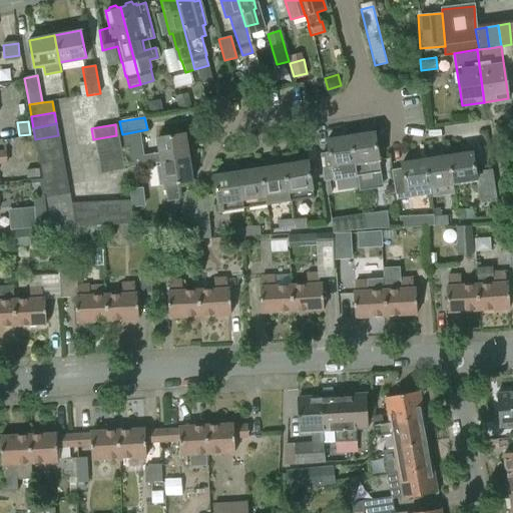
[(151,163),(159,162),(187,158),(183,132),(155,136),(157,153),(150,154),(151,163)]
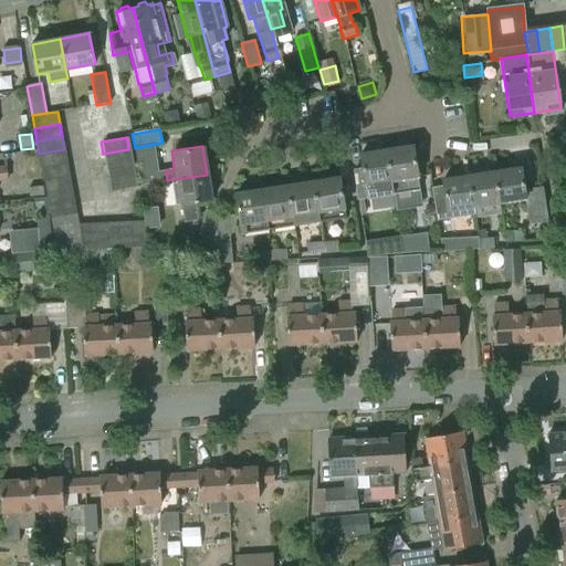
[(410,146),(385,149),(391,191),(417,188),(410,146)]
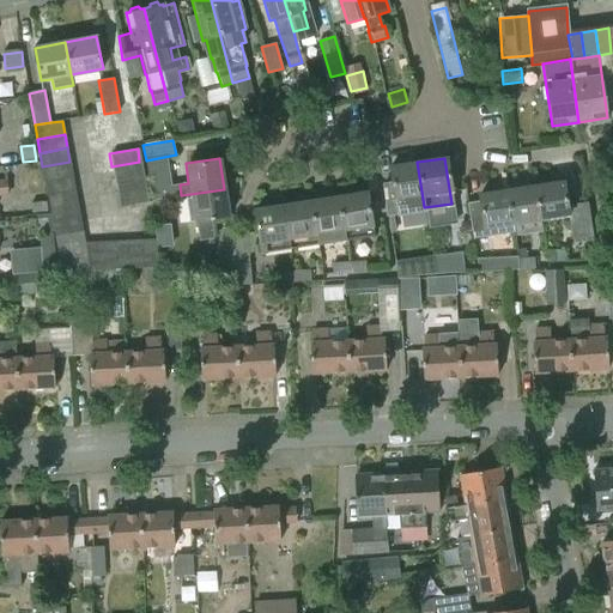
[(42,167),(44,180),(72,175),(70,162),(42,167)]
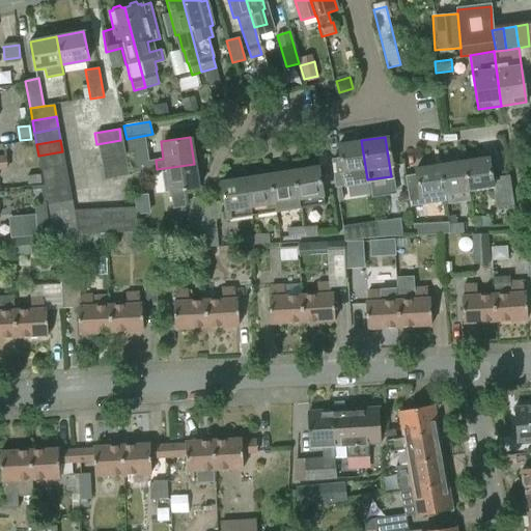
[(96,144),(99,156),(122,151),(120,140),(96,144)]
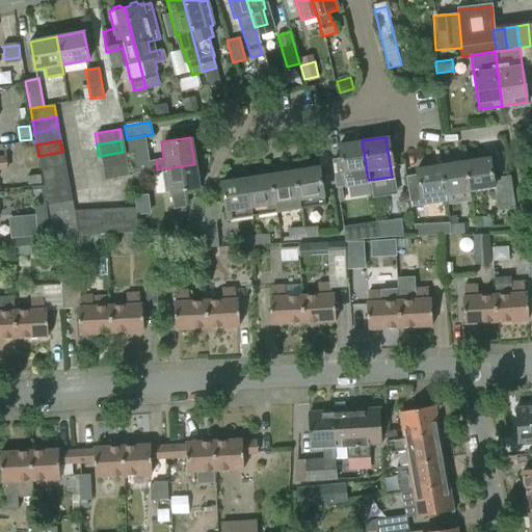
[(368,180),(362,140),(337,144),(343,184),(368,180)]
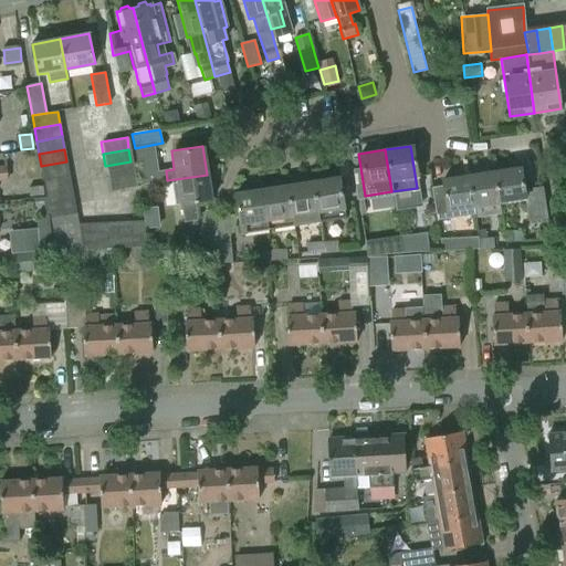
[(41,166),(43,179),(70,174),(66,161),(41,166)]
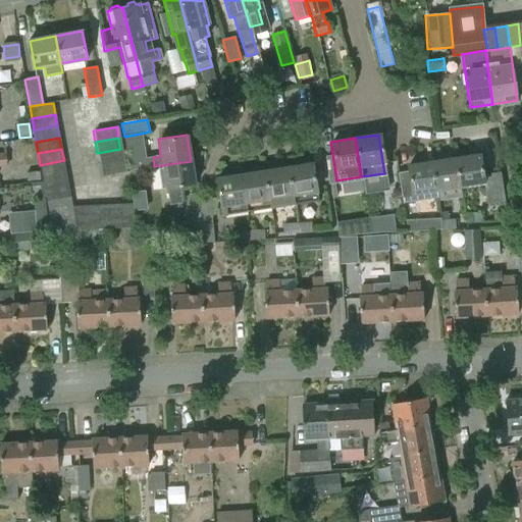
[(97,153),(99,164),(122,160),(120,149),(97,153)]
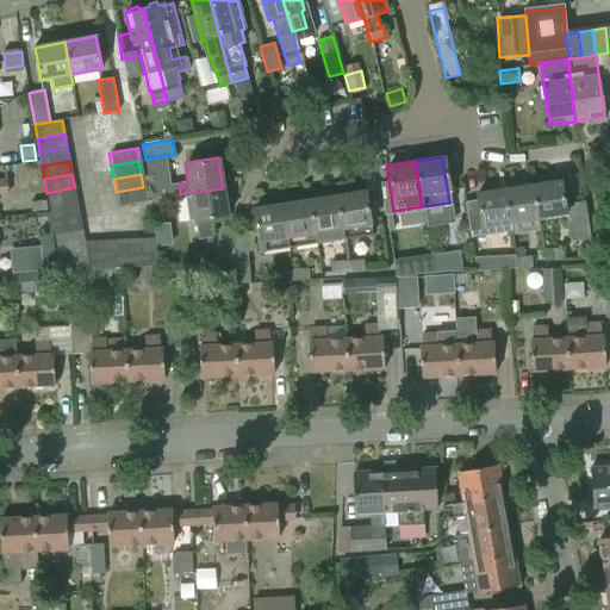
[(530,187),(536,219),(565,215),(570,240),(590,236),(585,201),(564,205),(560,182),(530,187)]
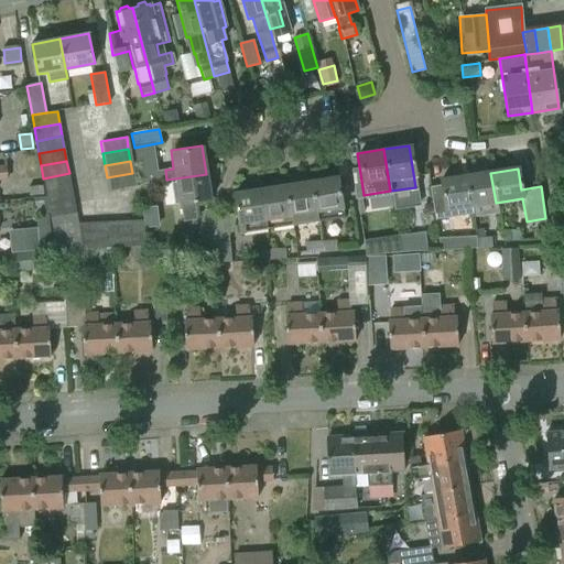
[(43,179),(45,191),(72,186),(69,173),(43,179)]
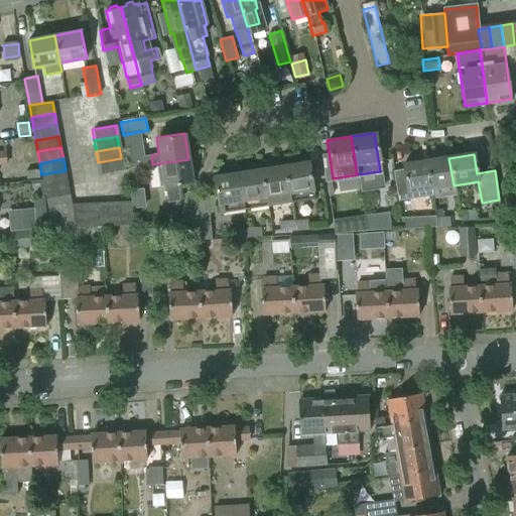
[(121,158),(98,162),(100,173),(123,169),(121,158)]
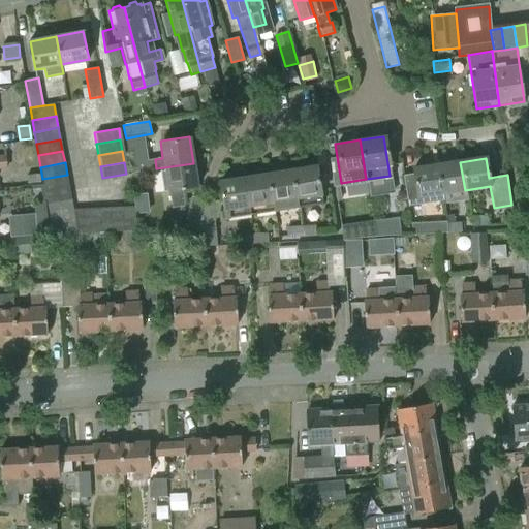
[(441,194),(465,190),(460,162),(438,165),(441,194)]
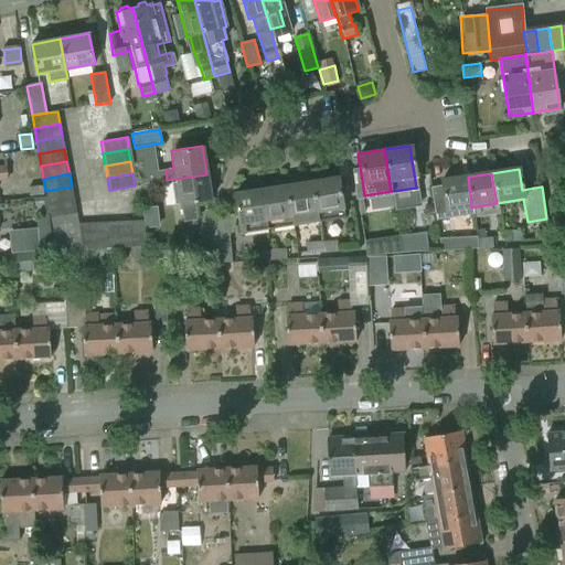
[(176,179),(179,205),(181,205),(183,222),(198,220),(195,203),(210,201),(206,174),(176,179)]
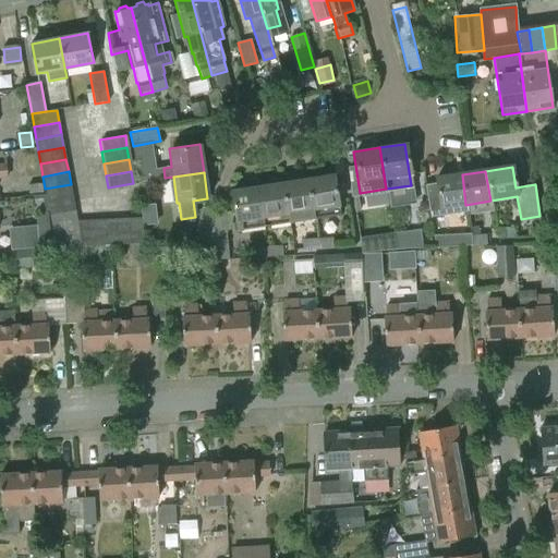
[(465,205),(462,174),(436,179),(436,183),(424,185),(429,218),(466,213),(465,205)]
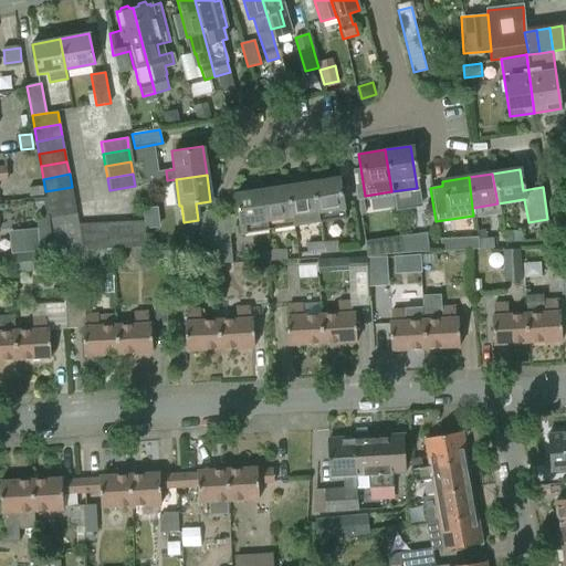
[(338,178),(312,182),(318,222),(345,218),(338,178)]
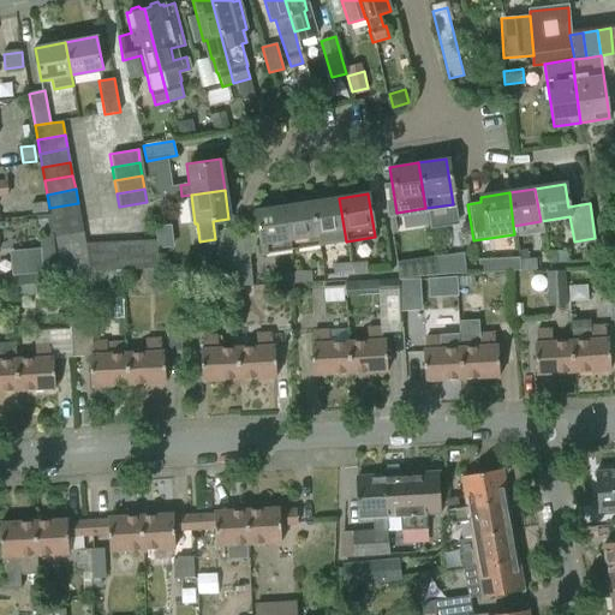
[(339,198),(311,202),(318,246),(346,242),(339,198)]
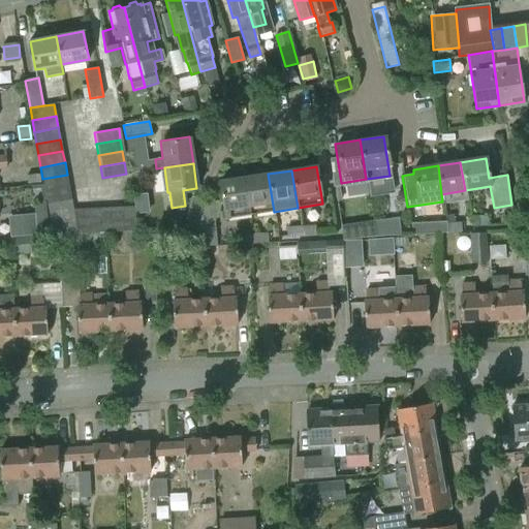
[(143,185),(141,172),(131,173),(133,186),(143,185)]
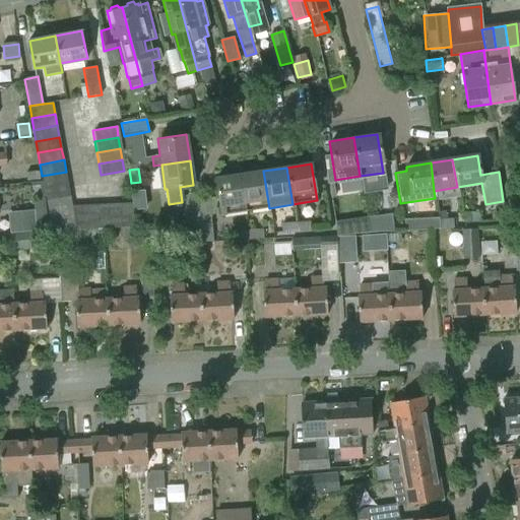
[(263,171),(240,175),(246,212),(269,208),(263,171)]
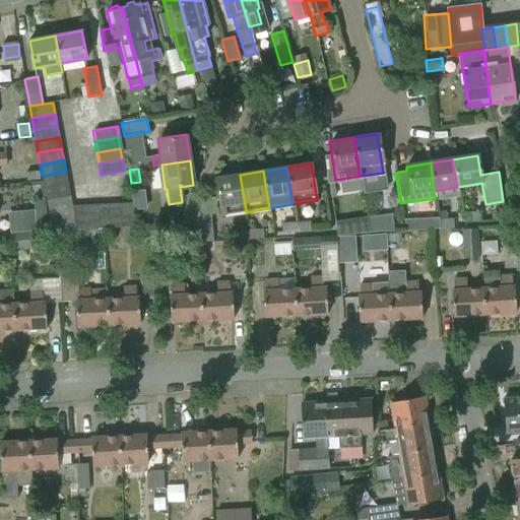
[(42,176),(44,187),(68,183),(66,172),(42,176)]
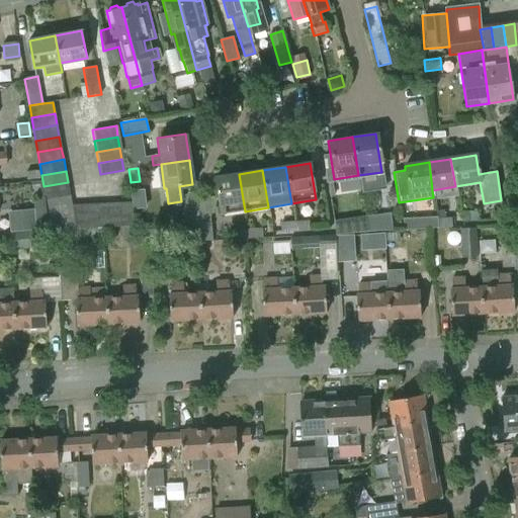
[(245,211),(239,174),(216,178),(222,214),(245,211)]
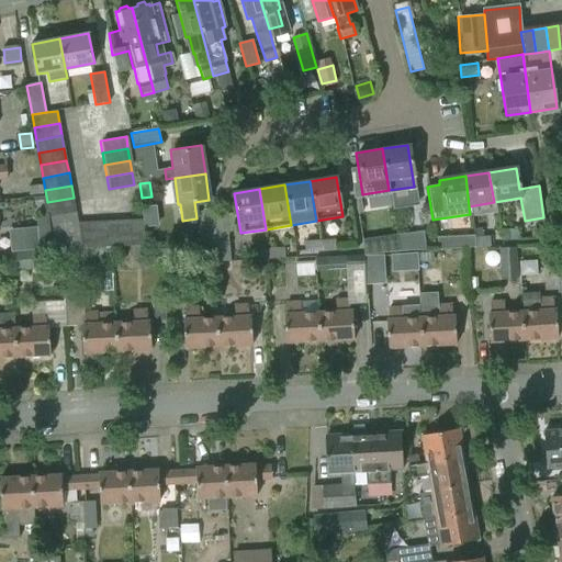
[(47,202),(49,215),(76,211),(74,198),(47,202)]
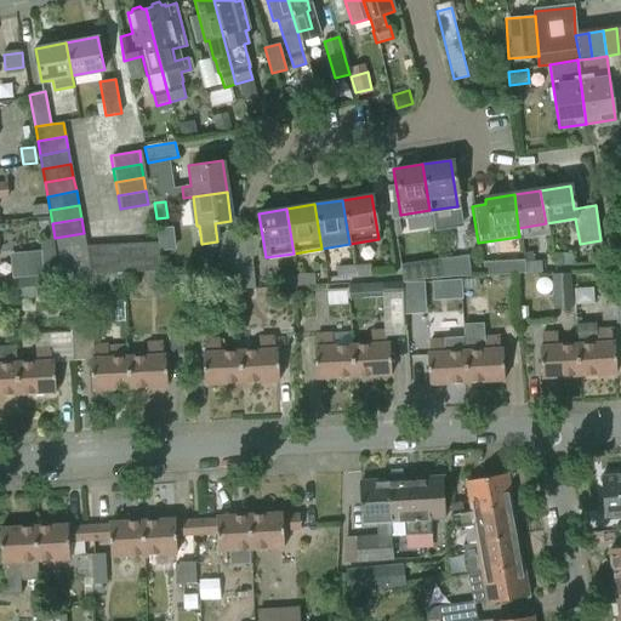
[(232,266),(241,234),(224,231),(216,267),(232,266)]
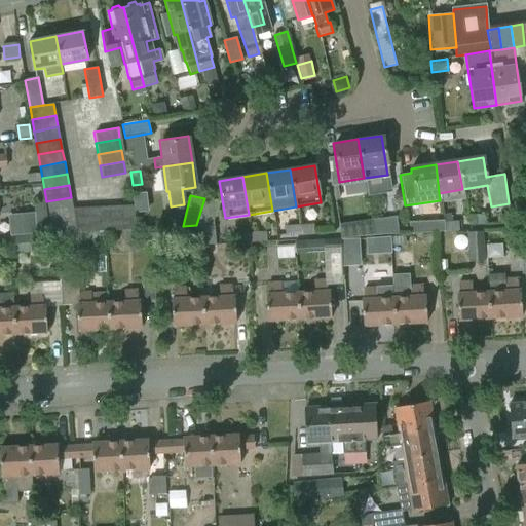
[(50,225),(52,234),(73,209),(71,197),(46,201),(50,225)]
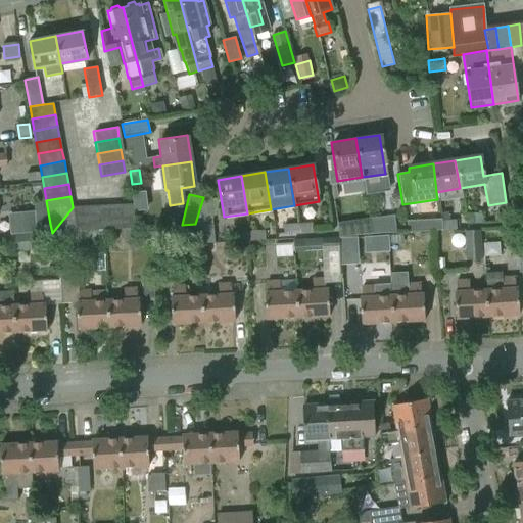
[(217,200),(203,197),(195,224),(211,223),(217,200)]
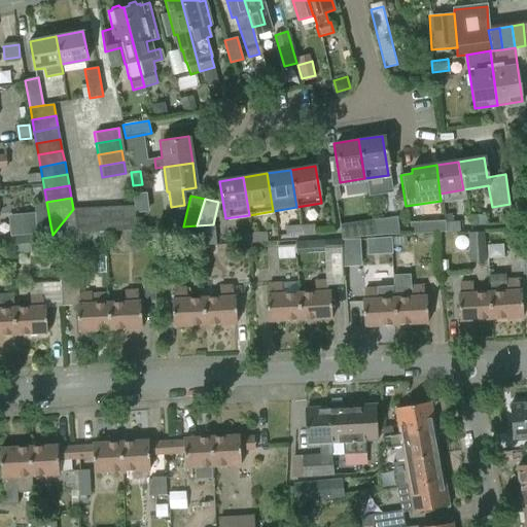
[(121,206),(109,207),(110,232),(123,231),(121,206)]
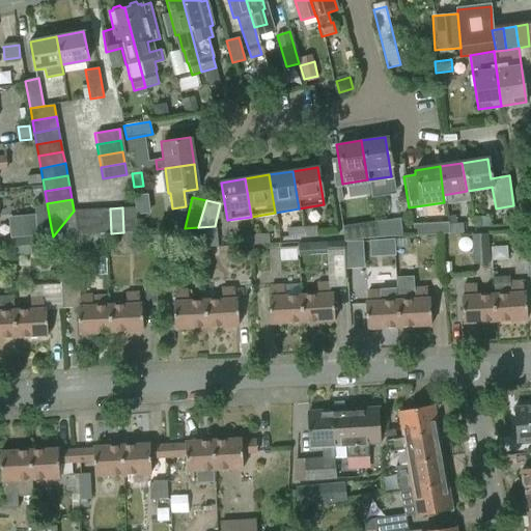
[(135,207),(122,207),(123,232),(138,231),(135,207)]
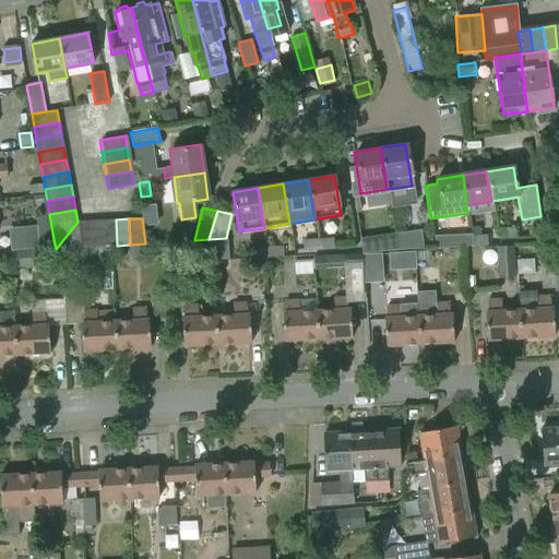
[(116,219),(103,221),(105,246),(117,246),(116,219)]
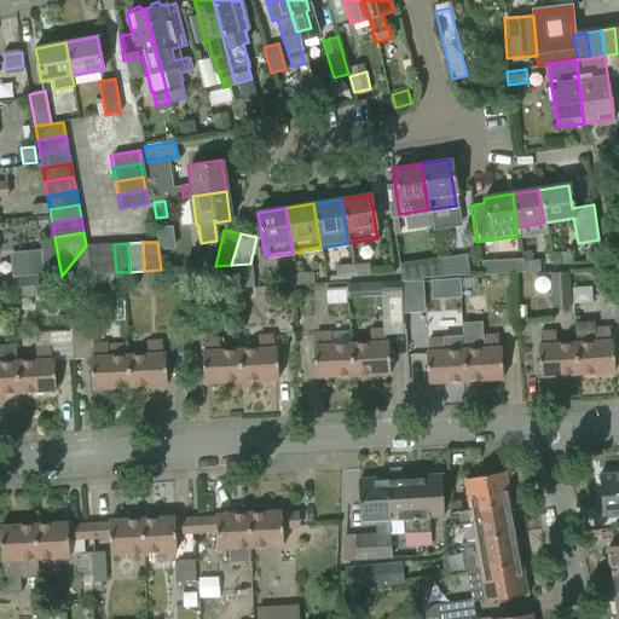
[(86,246),(62,276),(102,273),(100,244),(86,246)]
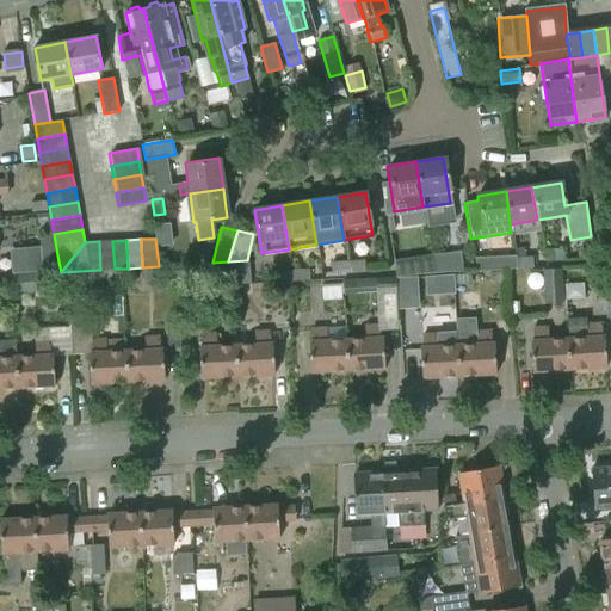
[(112,241),(99,241),(100,270),(115,269),(112,241)]
